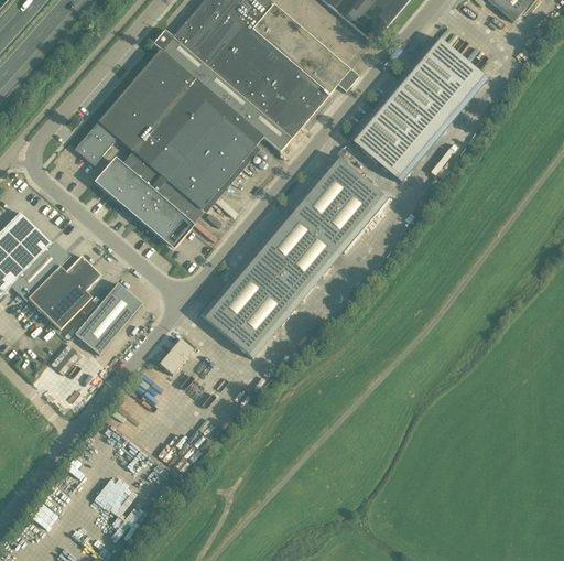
[(160,50),(258,132),(280,151),(350,68),(273,2),(263,14),(246,0),(204,0),(203,1),(202,0),(195,7),(197,8),(173,36),(164,29),(153,43),(160,49),(160,50)]
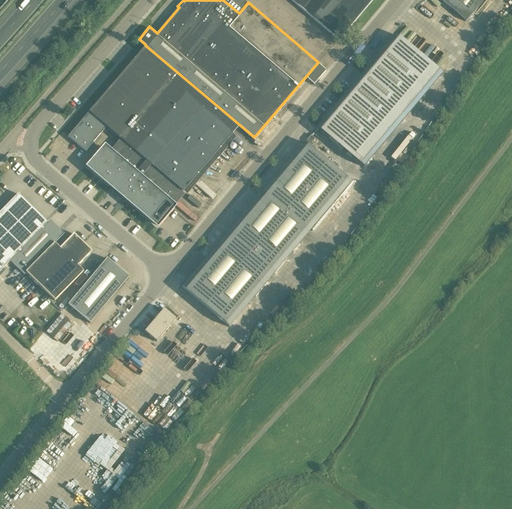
[(295,0),(339,37),(370,0),(295,0)]
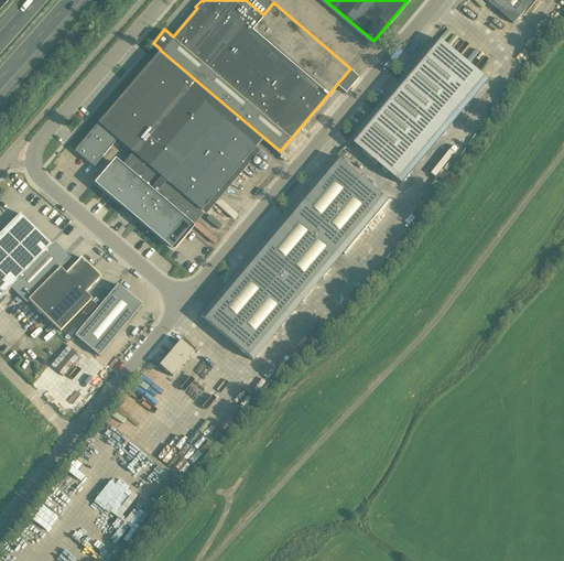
[(488,0),(512,20),(529,0),(488,0)]
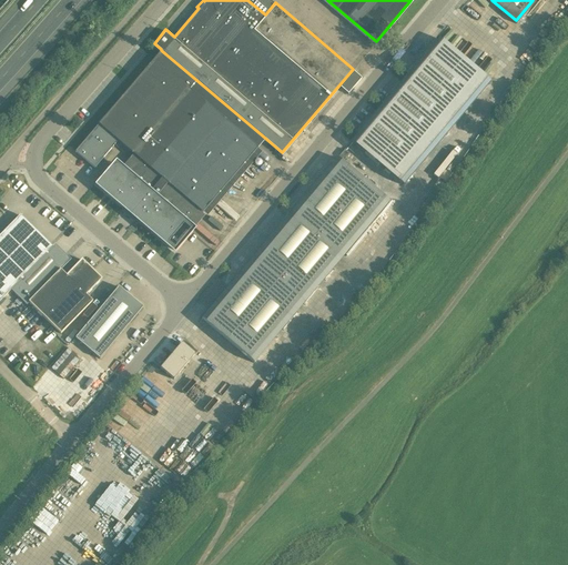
[(351,139),(352,139),(403,182),(489,80),(437,36),(351,139)]
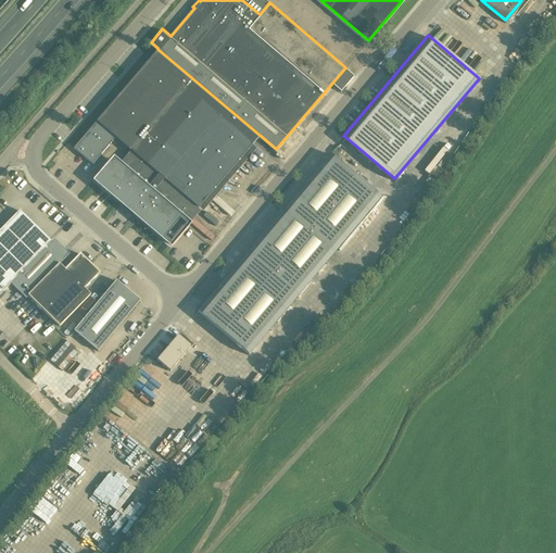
[(254,130),(158,49),(74,146),(92,162),(115,135),(130,148),(117,163),(111,159),(105,165),(106,166),(96,179),(102,185),(104,183),(106,184),(104,186),(111,191),(113,189),(114,191),(113,193),(119,199),(121,197),(172,240),(187,223),(184,220),(197,204),(198,205),(252,142),(247,138),(254,130)]
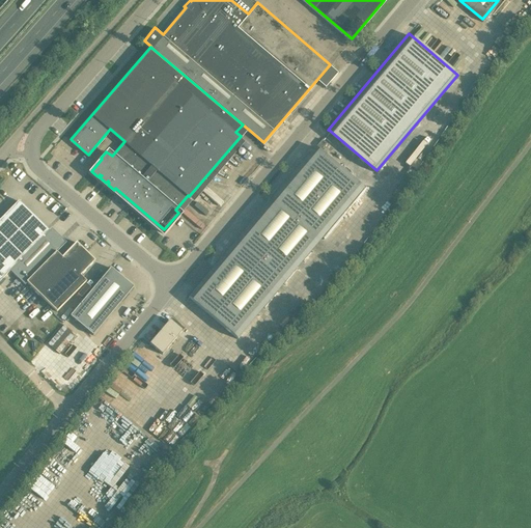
[(315,145),(319,149),(327,141),(323,137),(316,144),(317,144),(315,145)]
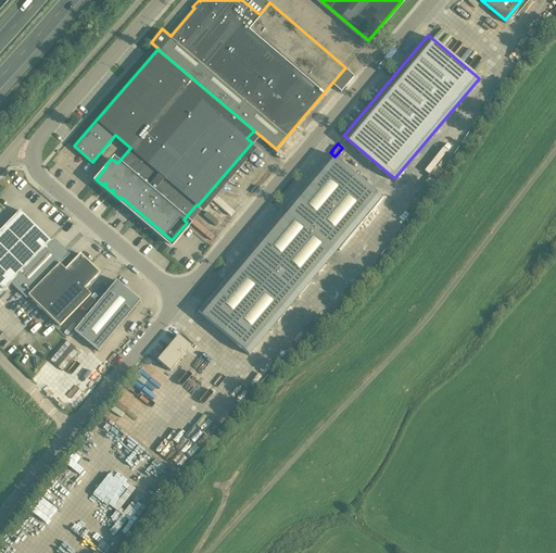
[(335,156),(330,152),(198,310),(249,352),(381,195),(335,156)]
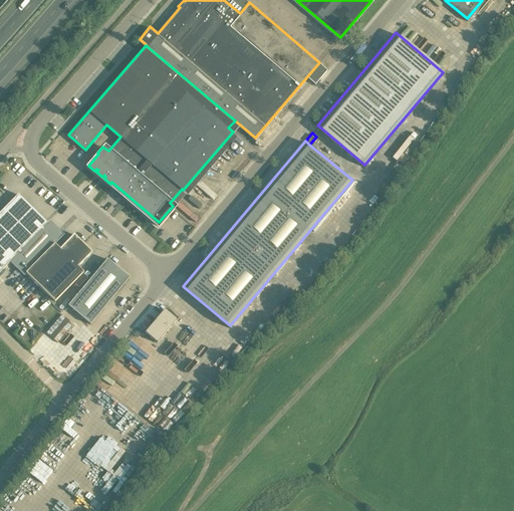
[(25,271),(54,242),(40,228),(47,221),(18,192),(0,210),(0,269),(10,260),(24,273),(26,271),(25,271)]
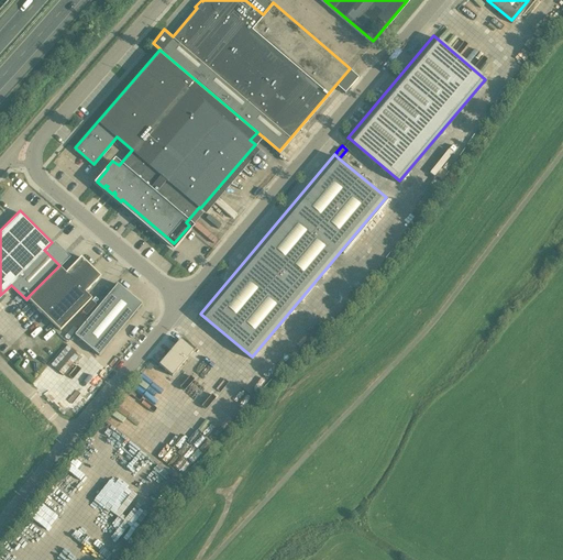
[(191,222),(212,240),(216,235),(196,218),(191,222)]
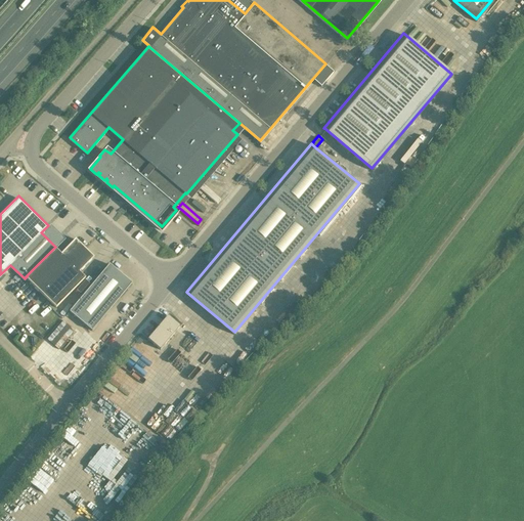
[(61,252),(55,247),(26,276),(27,276),(41,291),(85,246),(76,237),(61,252)]
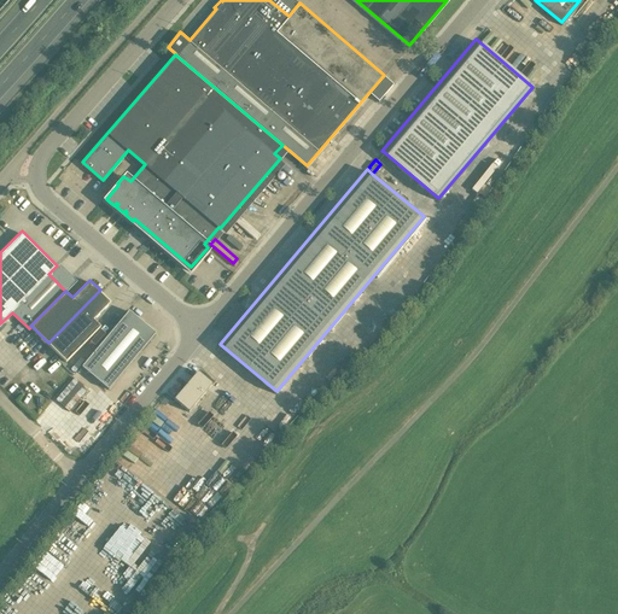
[(100,290),(48,343),(66,360),(100,325),(94,319),(111,300),(100,290)]
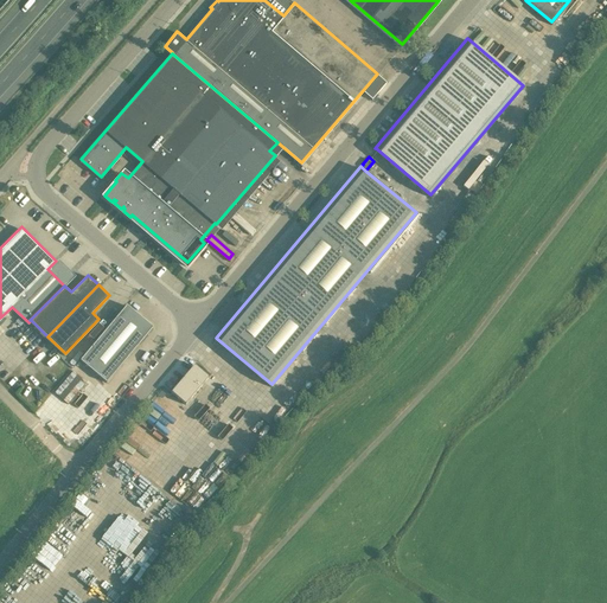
[(81,358),(107,380),(153,326),(127,303),(81,358)]
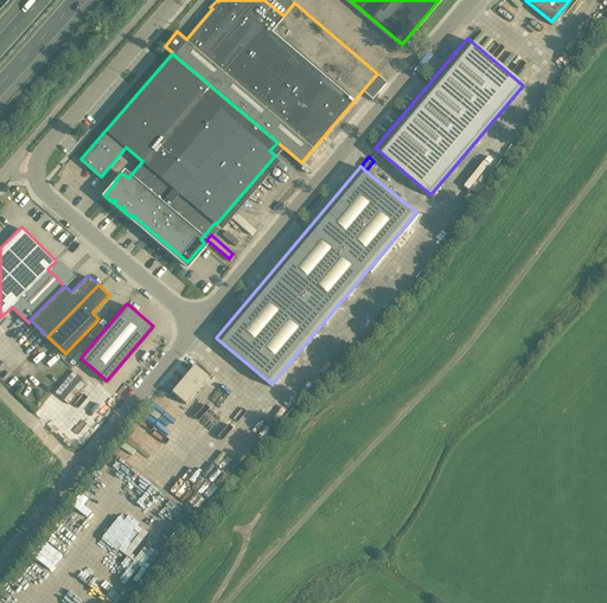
[(209,376),(195,364),(193,363),(183,376),(181,373),(176,380),(177,383),(171,390),(185,403),(209,376)]
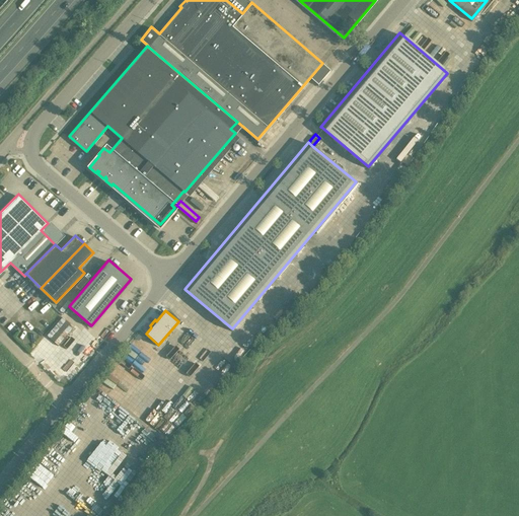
[(46,333),(57,343),(73,324),(62,314),(46,333)]
